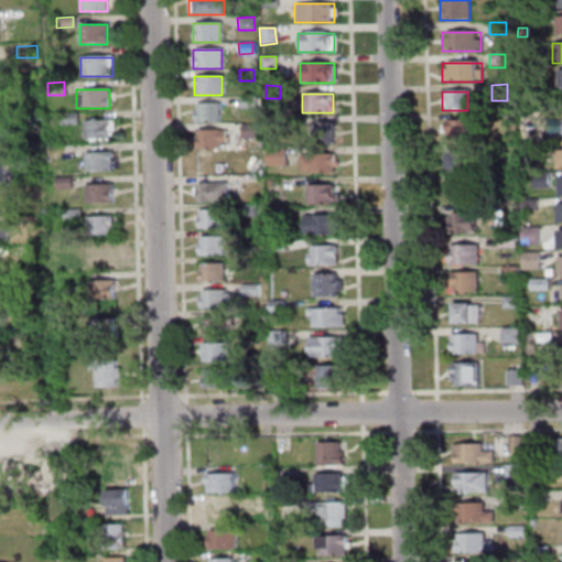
[(239,96),(240,109),(257,109),(257,96),(239,96)]
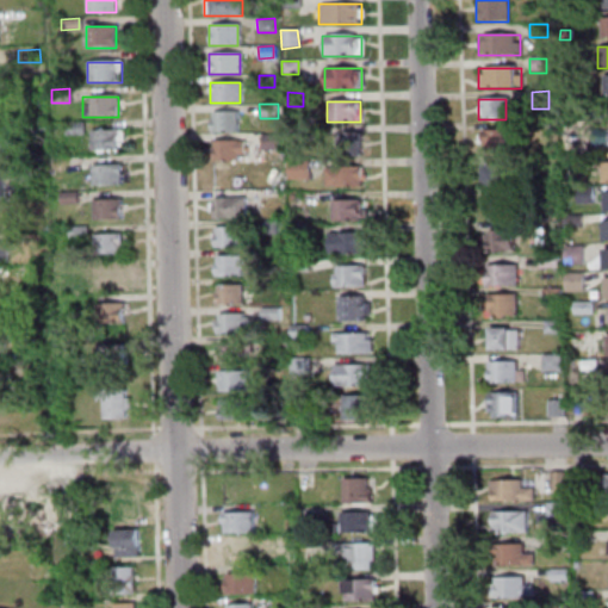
[(236,111),(210,111),(210,132),(236,132),(236,111)]
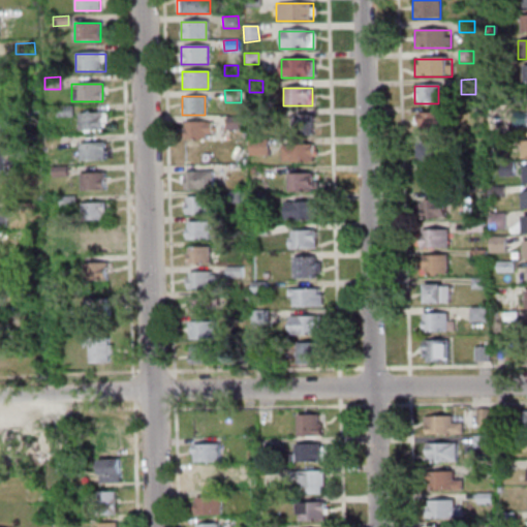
[(56,106),(57,117),(71,116),(71,105),(56,106)]
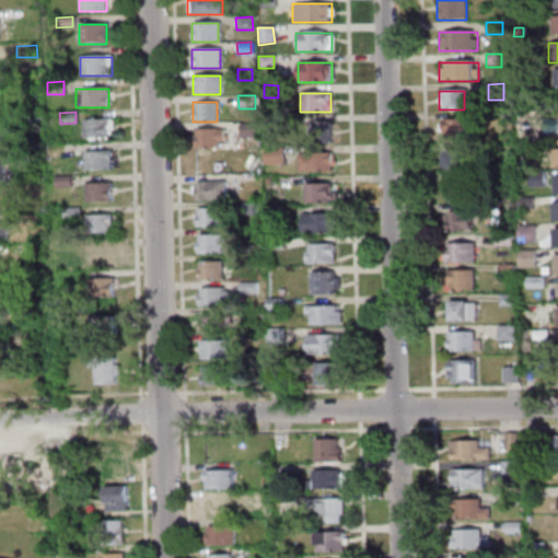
[(277,116),(262,116),(262,129),(277,129),(277,116)]
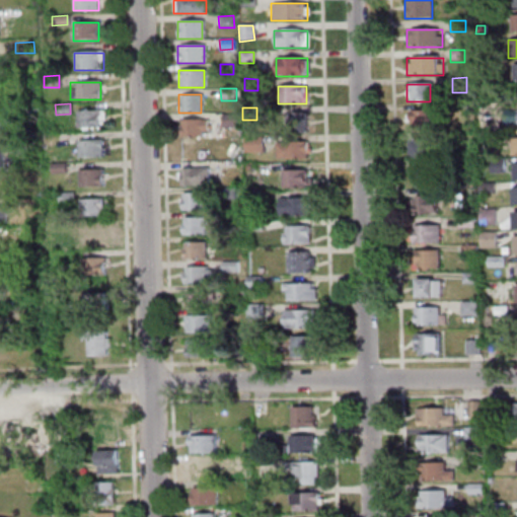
[(15,109),(16,124),(31,122),(30,108),(15,109)]
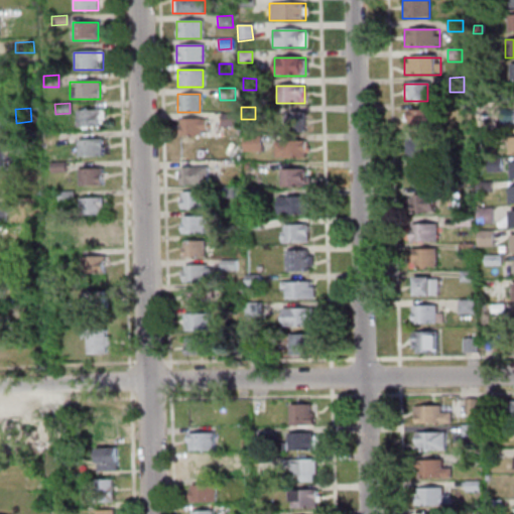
[(103,110),(76,110),(76,128),(103,128),(103,110)]
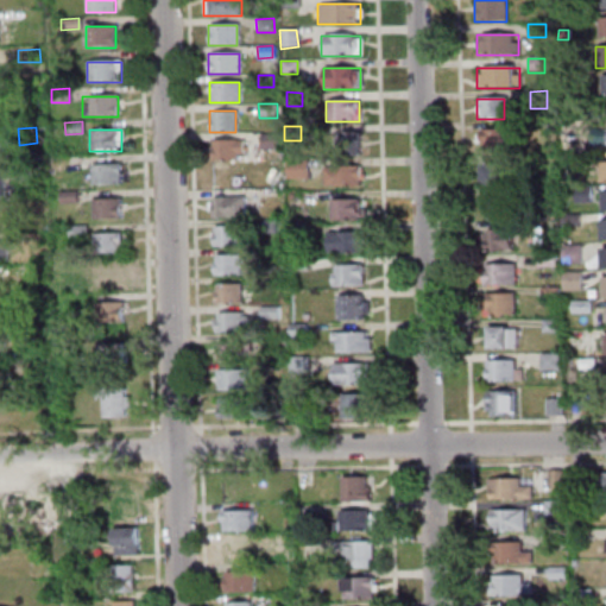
[(478,130),(478,151),(506,151),(506,130),(478,130)]
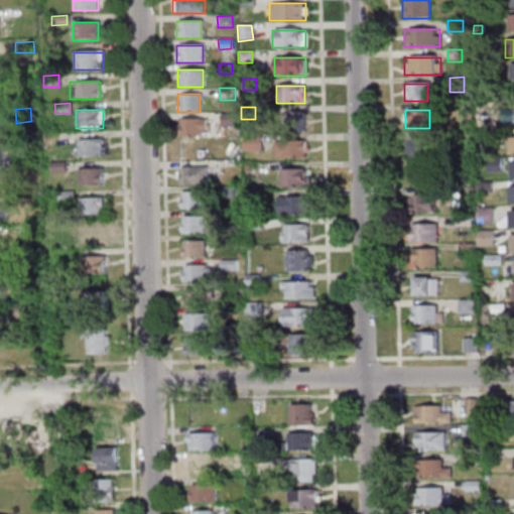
[(222,114),(222,124),(235,124),(235,114),(222,114)]
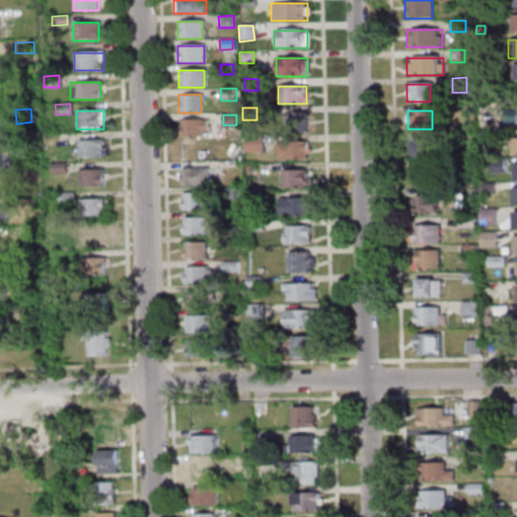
[(306,129),(306,117),(288,117),(288,129),(306,129)]
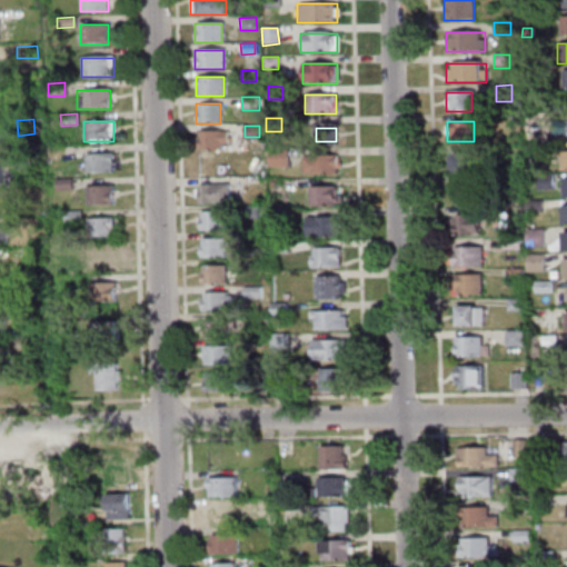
[(197,150),(227,150),(227,131),(197,131),(197,150)]
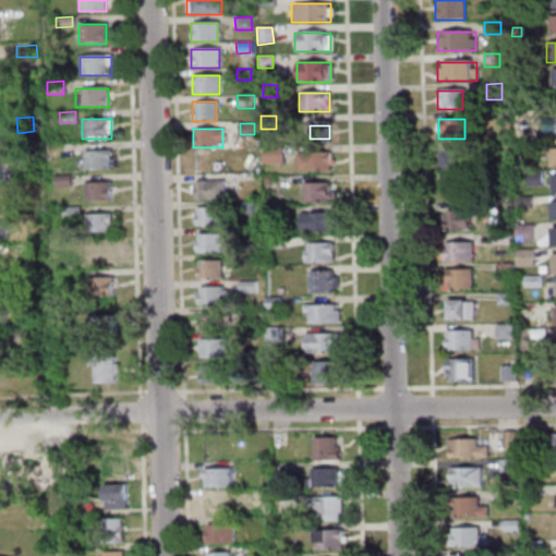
[(280,147),(262,147),(262,164),(280,164),(280,147)]
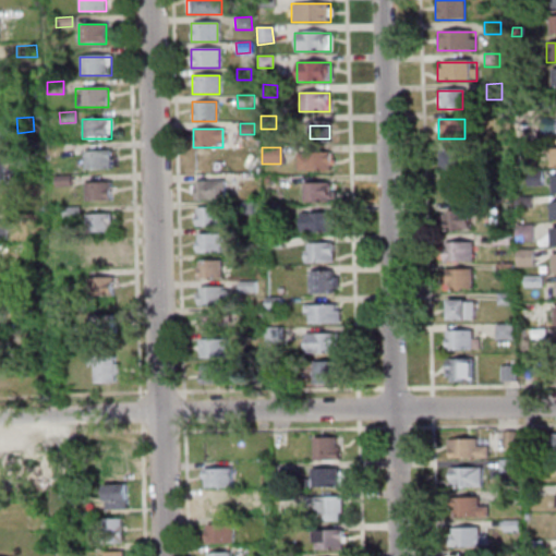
[(440,172),(461,172),(461,149),(440,149),(440,172)]
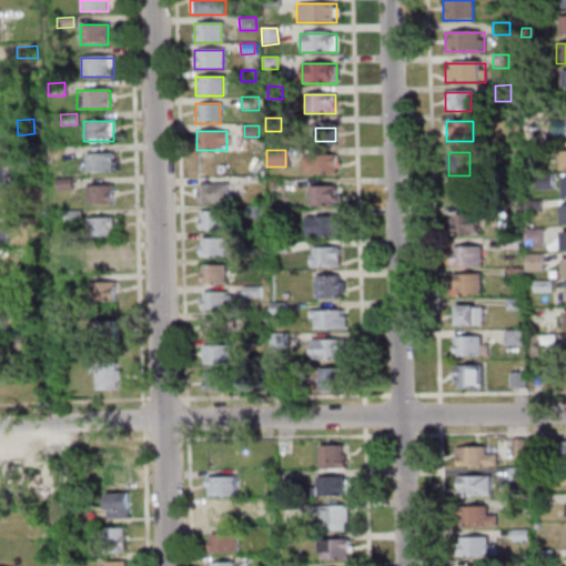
[(115,173),(115,153),(86,153),(86,173),(115,173)]
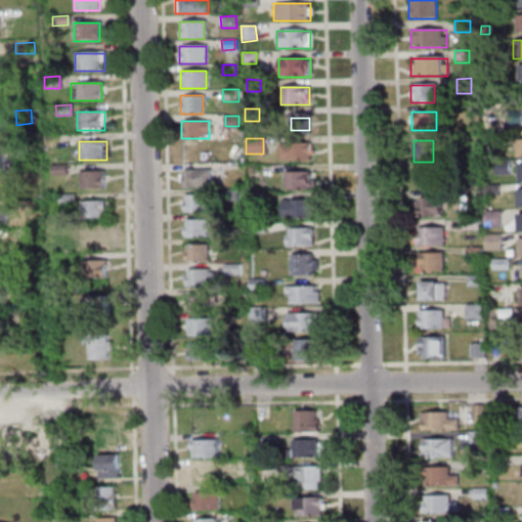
[(277,143),(277,161),(310,161),(310,143),(277,143)]
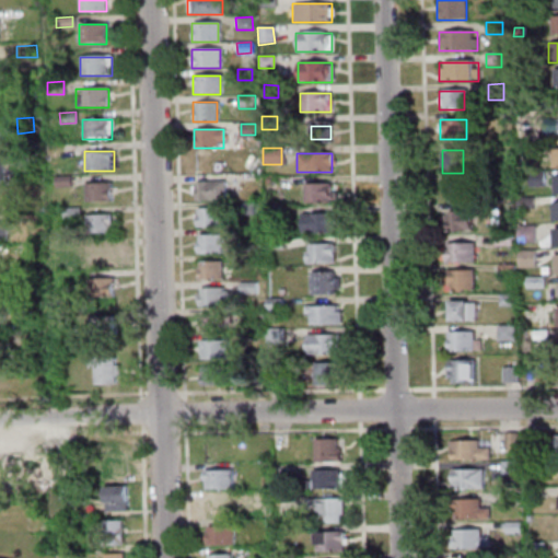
[(21,154),(21,167),(37,167),(37,154),(21,154)]
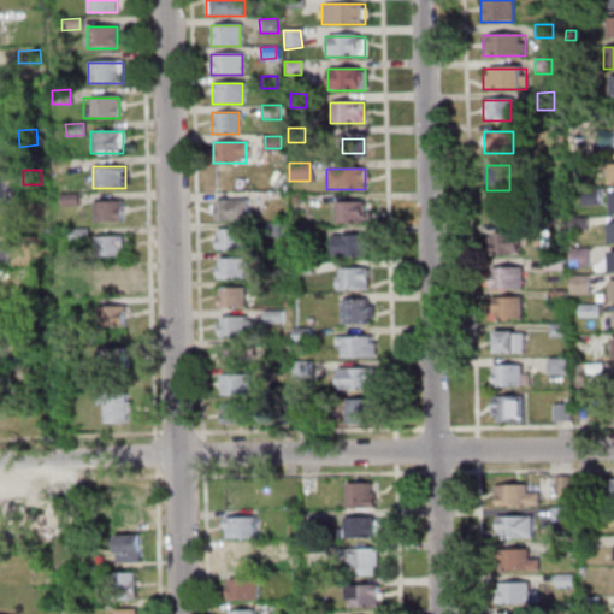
[(560,181),(541,179),(541,189),(560,189),(560,181)]
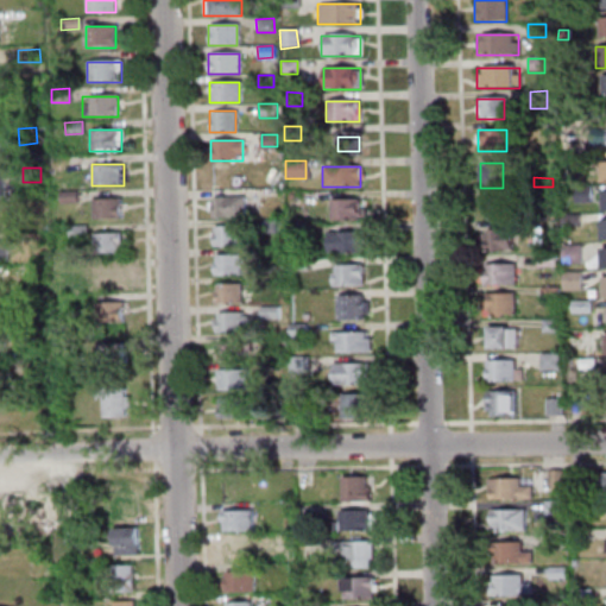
[(589,183),(573,184),(574,202),(589,202),(589,183)]
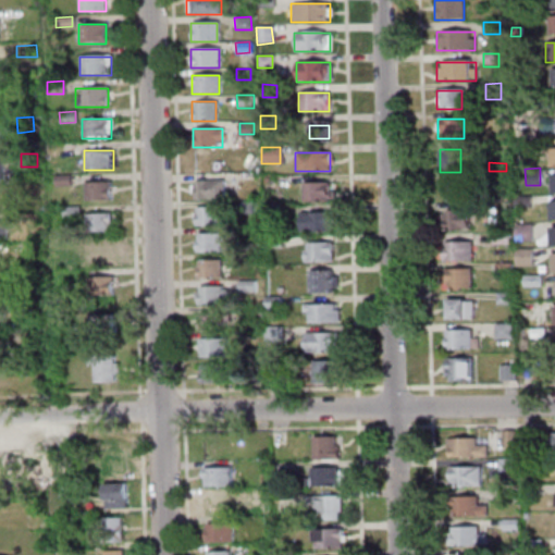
[(53,175),(54,187),(70,187),(70,175),(53,175)]
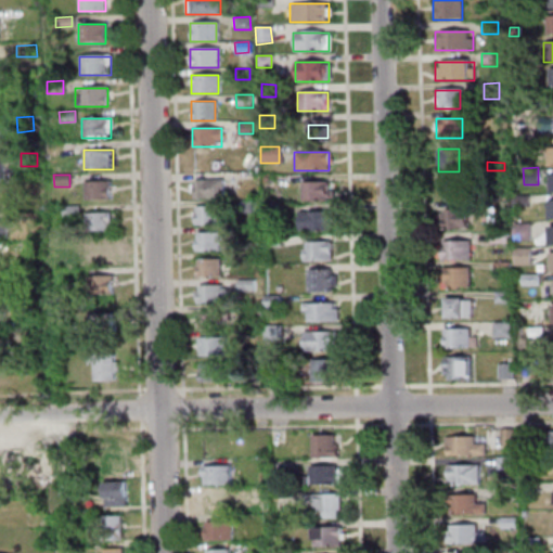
[(439,200),(459,200),(459,179),(439,179),(439,200)]
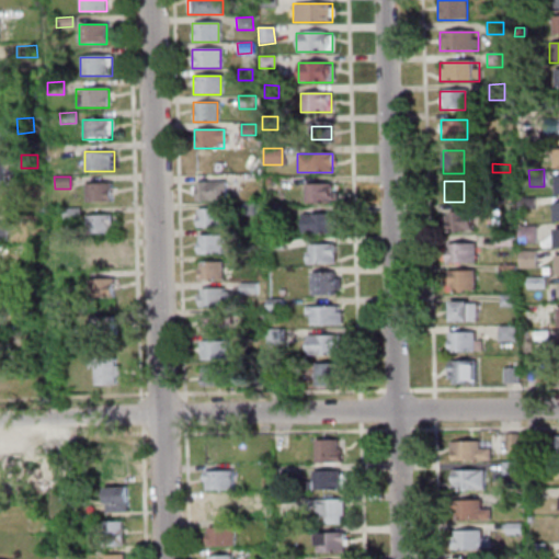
[(224,182),(193,182),(193,201),(224,201),(224,182)]
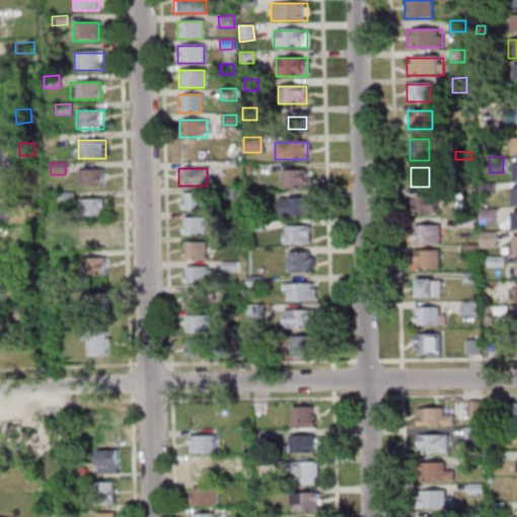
[(34,169),(34,182),(21,182),(21,169),(34,169)]
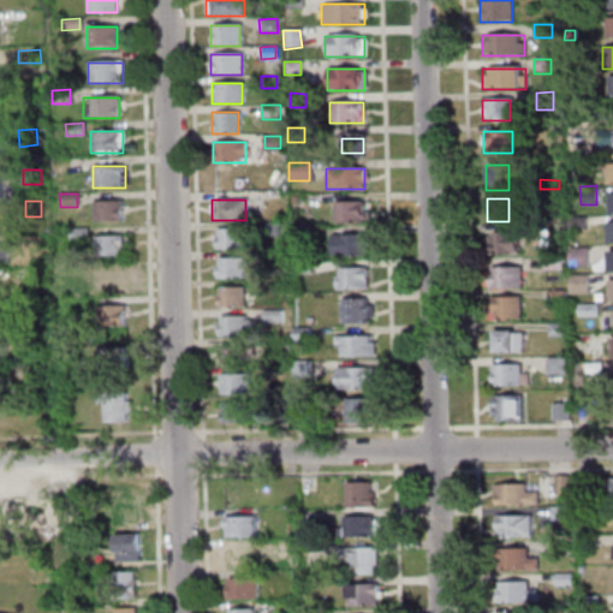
[(93,222),(121,222),(121,201),(93,201),(93,222)]
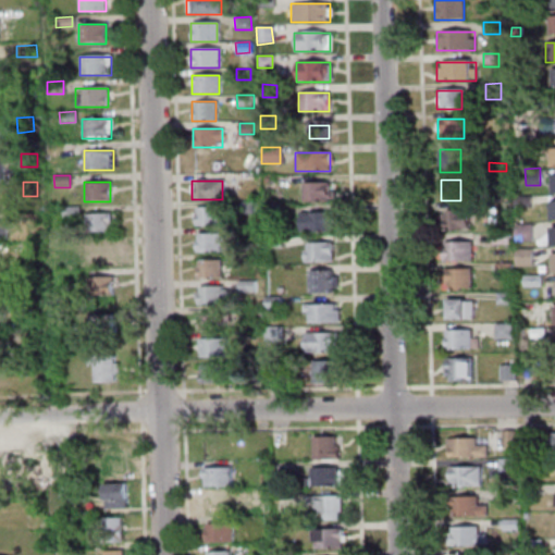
[(332,183),(303,183),(303,201),(332,201),(332,183)]
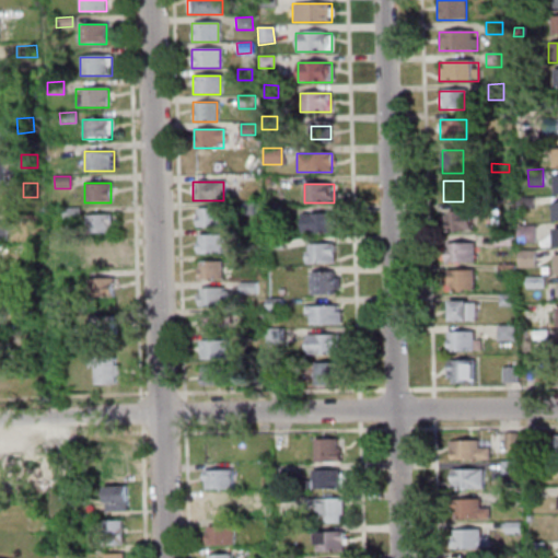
[(532,196),(515,196),(515,207),(531,208),(532,196)]
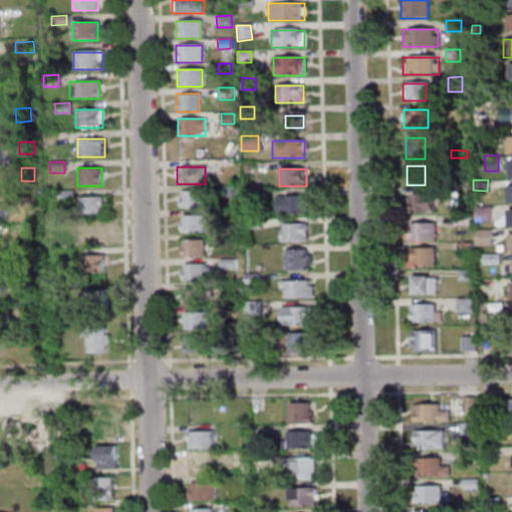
[(253,190),(241,190),(241,213),(253,213),(253,190)]
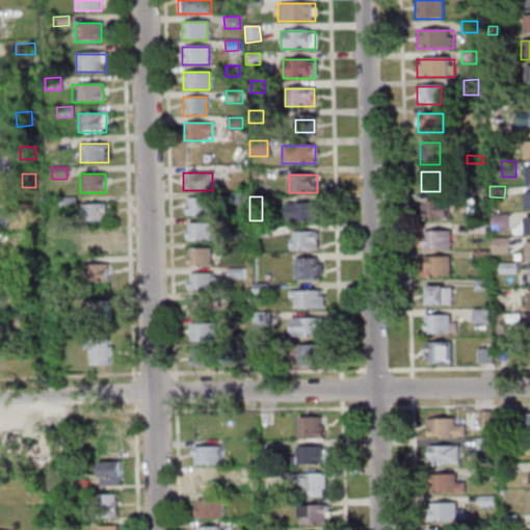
[(76,197),(59,197),(60,210),(77,209),(76,197)]
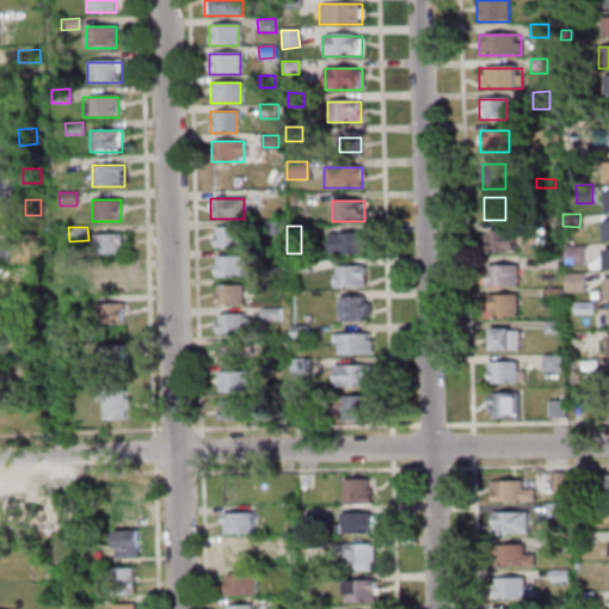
[(213,248),(240,248),(240,227),(213,227),(213,248)]
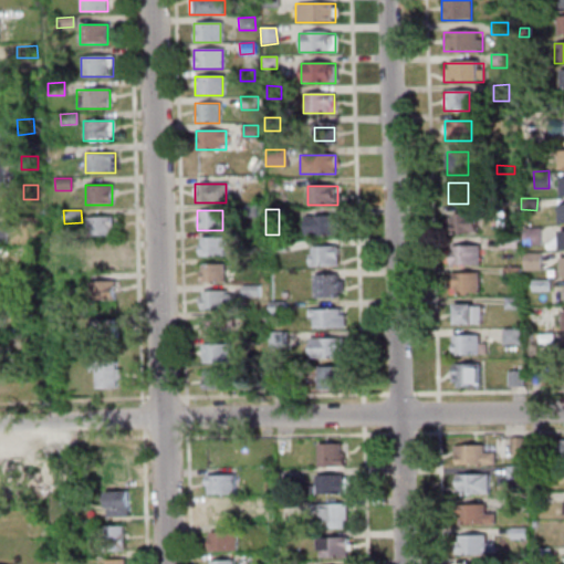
[(449,213),(449,233),(478,233),(478,213),(449,213)]
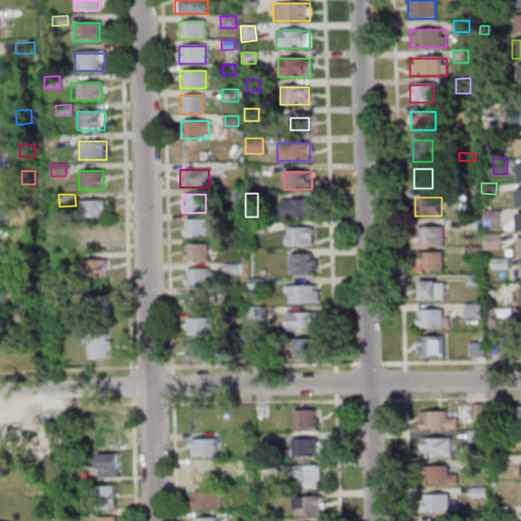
[(281,200),(281,218),(313,218),(313,200),(281,200)]
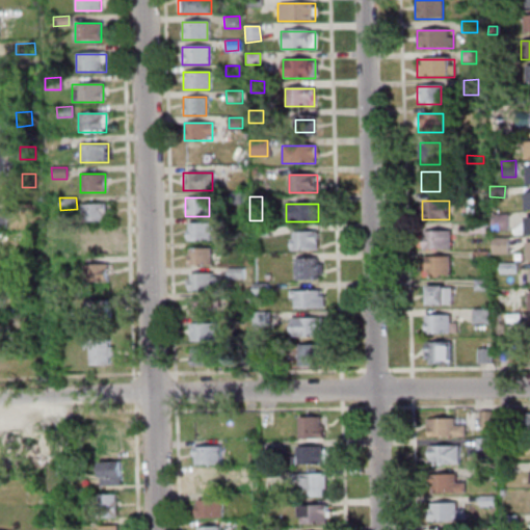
[(81,221),(109,221),(109,205),(81,205),(81,221)]
